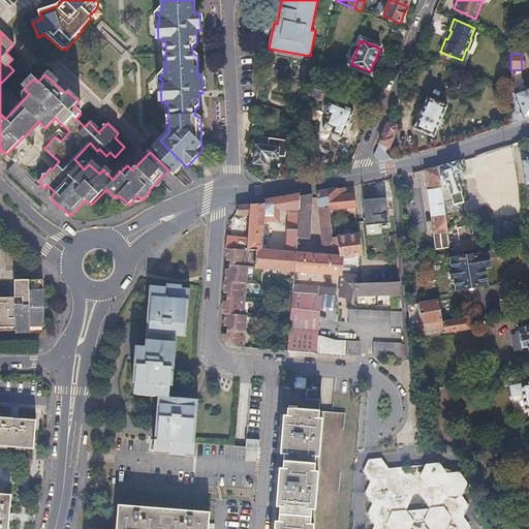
[(313,83),(310,95),(319,98),(323,87),(313,83)]
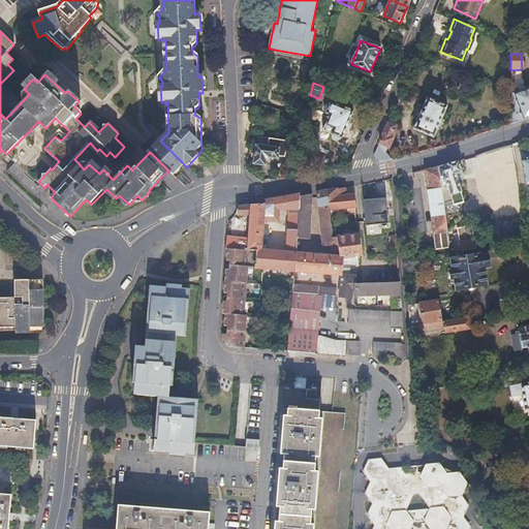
[(512,124),(528,117),(528,87),(511,94),(512,124)]
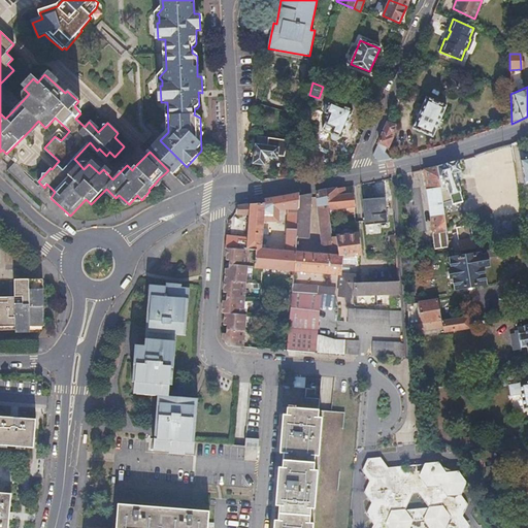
[(411,128),(432,137),(446,106),(425,97),(411,128)]
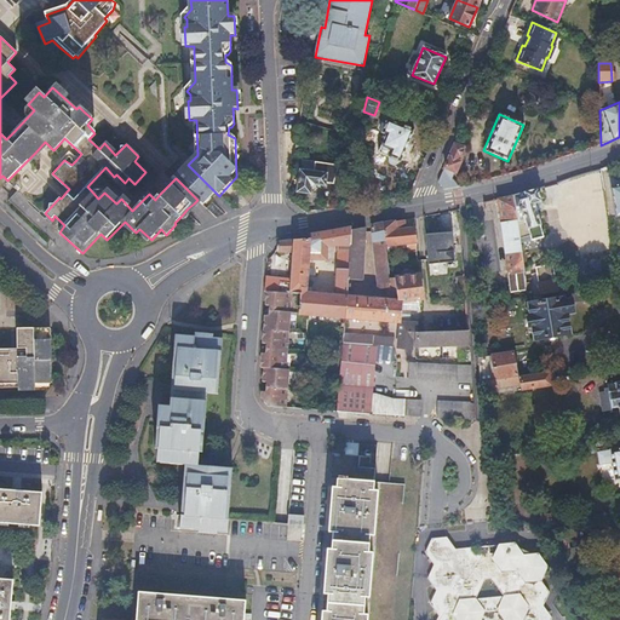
[(386,136),(378,153),(401,162),(414,131),(402,126),(402,127),(388,121),(383,133),(386,136)]
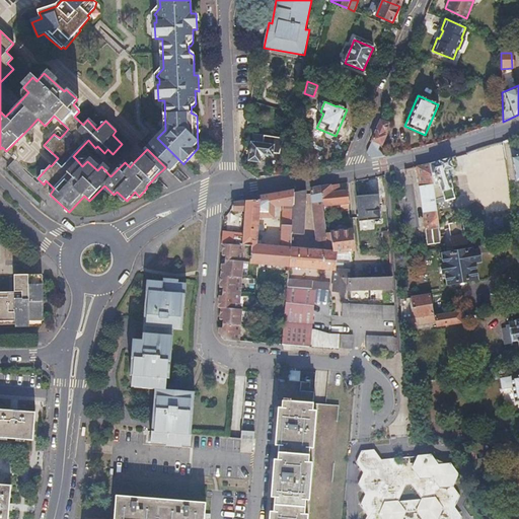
[(386,125),(379,122),(371,140),(380,144),(384,136),(382,135),(386,125)]
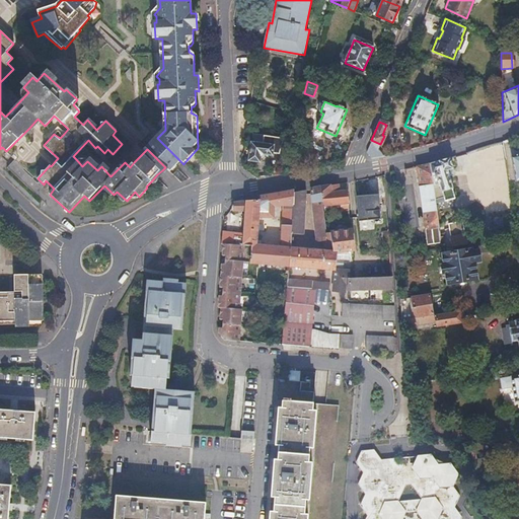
[(262,144),(251,143),(249,161),(261,162),(262,154),(273,155),(273,154),(279,154),(284,138),(264,136),(262,144)]
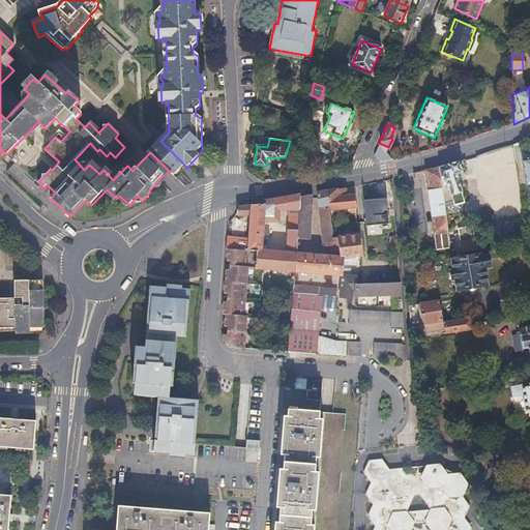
[(184,165),(160,141),(150,152),(169,171),(174,176),(184,165)]
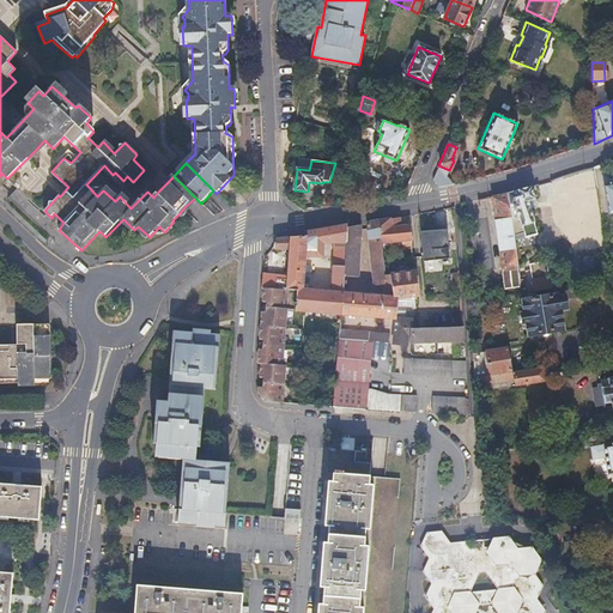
[(605,164),(594,168),(598,187),(602,213),(607,213),(607,216),(612,214),(612,170),(606,173),(605,164)]
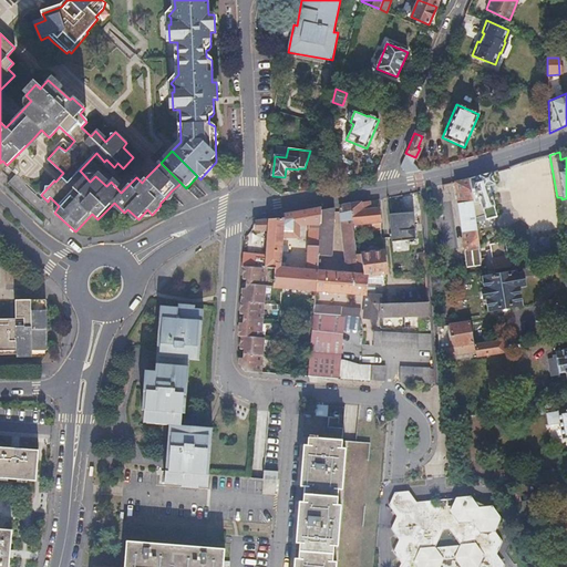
[(491,173),(470,179),(474,217),(484,216),(485,220),(496,218),(490,187),(494,186),(491,173)]
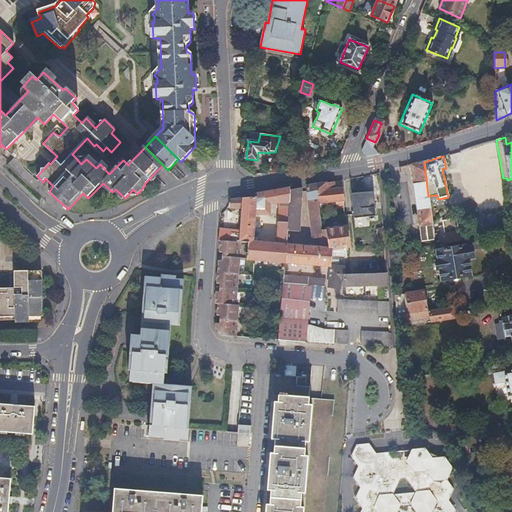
[(432,225),(428,196),(424,162),(411,165),(420,224),(422,226),(420,226),(422,241),(435,239),(432,225)]
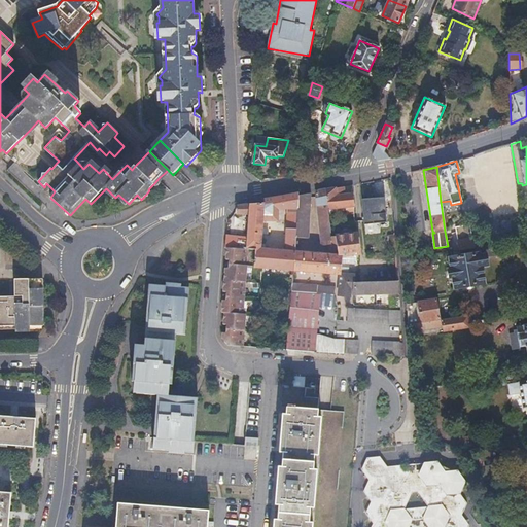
[(336,187),(324,190),(328,211),(338,209),(347,208),(349,212),(353,211),(353,207),(352,195),(344,196),(343,187),(336,189),(336,187)]
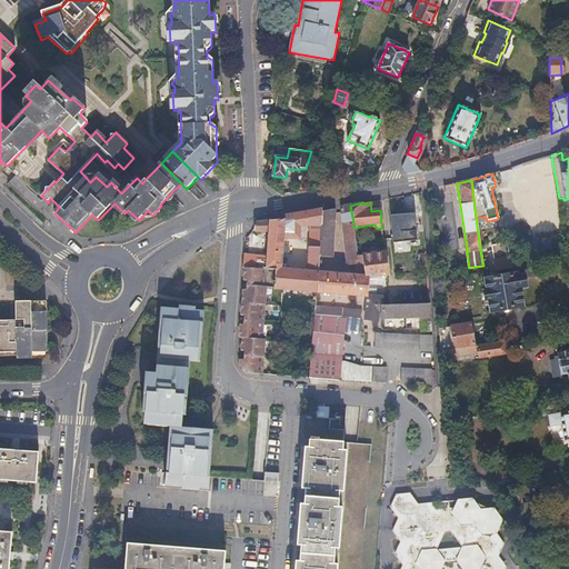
[(317,270),(316,291),(366,296),(366,295),(366,288),(367,285),(367,275),(363,275),(359,253),(355,228),(350,206),(341,207),(340,207),(345,260),(351,260),(351,273),(317,270)]
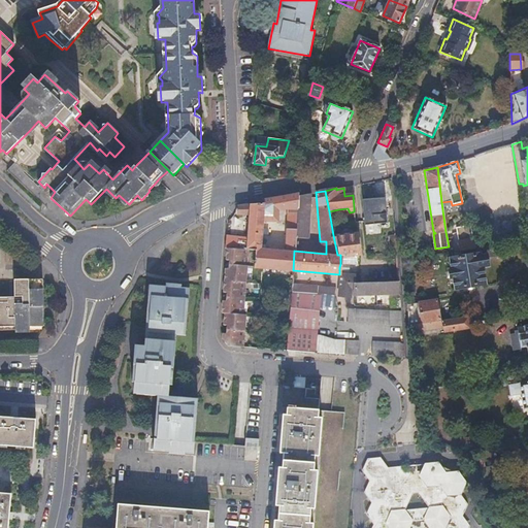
[(255,266),(293,270),(294,251),(295,237),(298,196),(298,193),(282,196),(264,200),(264,203),(263,221),(277,221),(277,208),(286,208),(285,250),(261,248),(256,248),(255,266)]
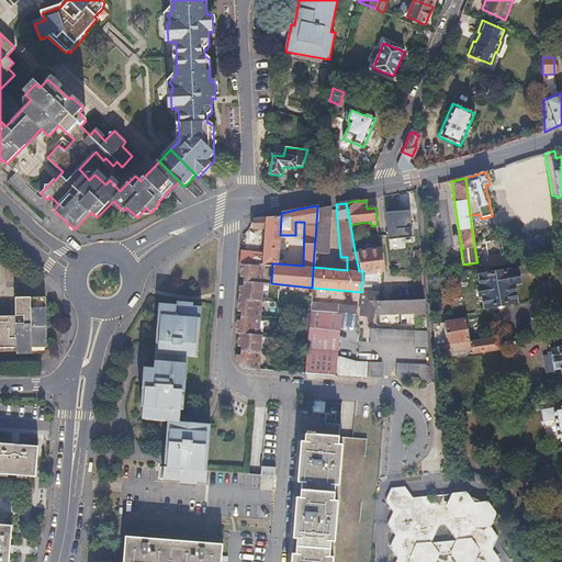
[(330,205),(317,209),(314,253),(327,254),(330,205)]
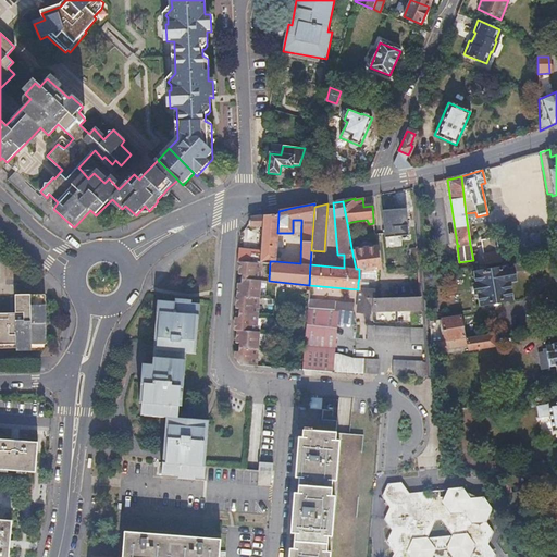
[(405,209),(387,210),(388,236),(408,235),(405,209)]
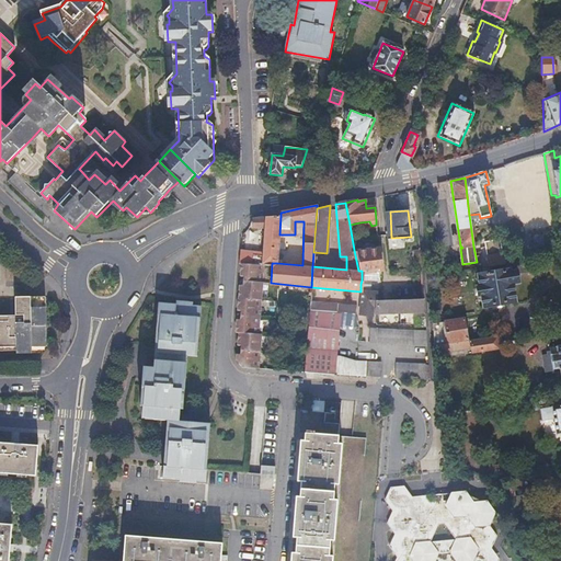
[(277,263),(281,216),(263,217),(252,218),(251,229),(265,228),(262,252),(240,252),(240,263),(241,263),(263,263),(272,263),(277,263)]
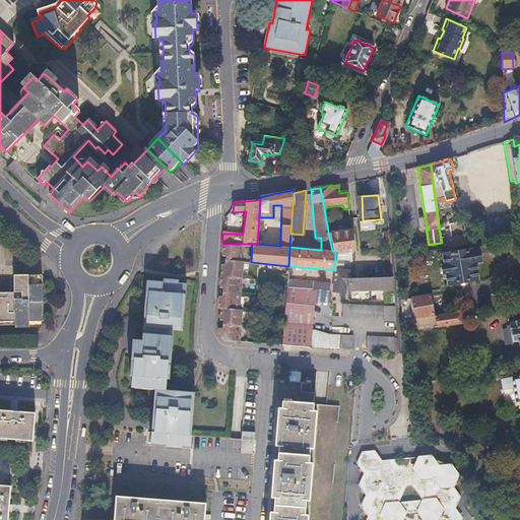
[(451,238),(452,247),(464,245),(467,245),(465,236),(462,222),(454,223),(456,237),(451,238)]
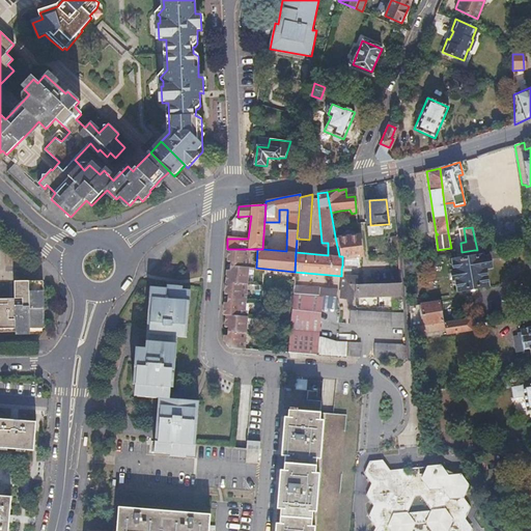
[(335,236),(339,256),(342,256),(342,266),(359,266),(358,256),(360,255),(358,234),(335,236)]
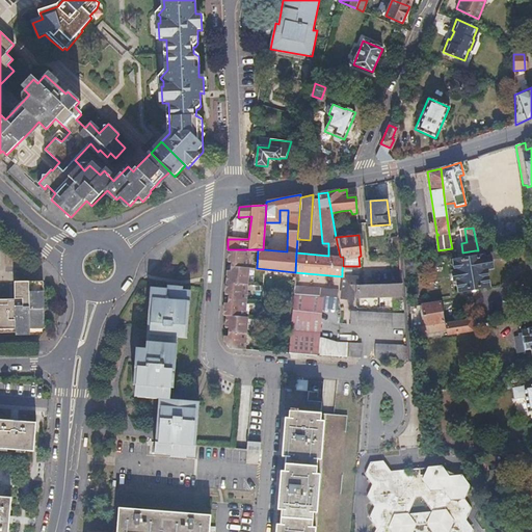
[(228,340),(224,340),(223,343),(231,348),(244,349),(247,315),(244,315),(249,249),(229,249),(229,258),(231,258),(231,262),(230,269),(230,271),(230,274),(227,274),(225,290),(229,290),(228,294),(228,302),(228,307),(224,307),(223,315),(227,316),(225,322),(229,322),(229,327),(229,336),(228,340)]
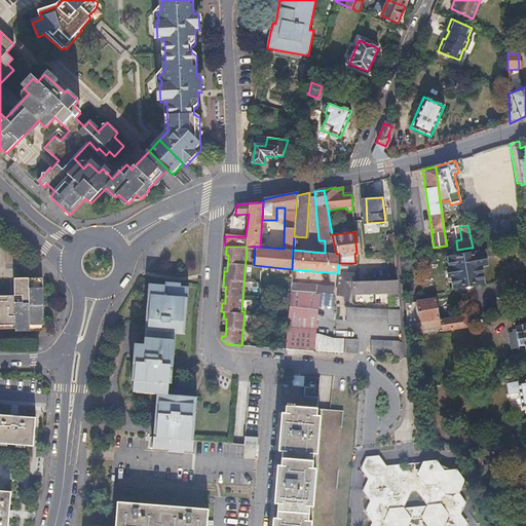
[(457,250),(448,252),(449,258),(447,258),(449,268),(447,268),(448,277),(450,277),(451,287),(483,283),(480,267),(485,267),(483,253),(479,254),(477,247),(473,248),(470,248),(457,250)]
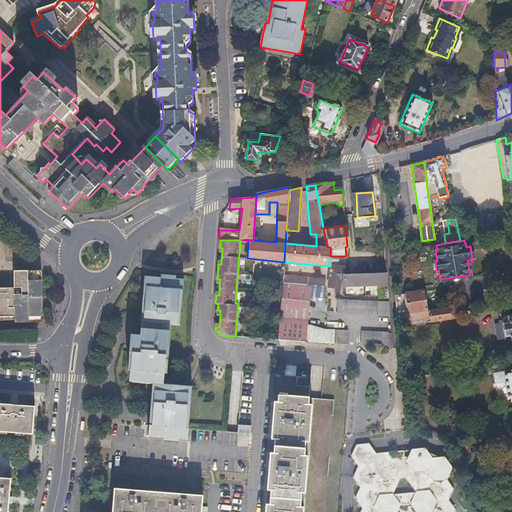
[(343,265),(343,274),(352,273),(352,264),(343,265)]
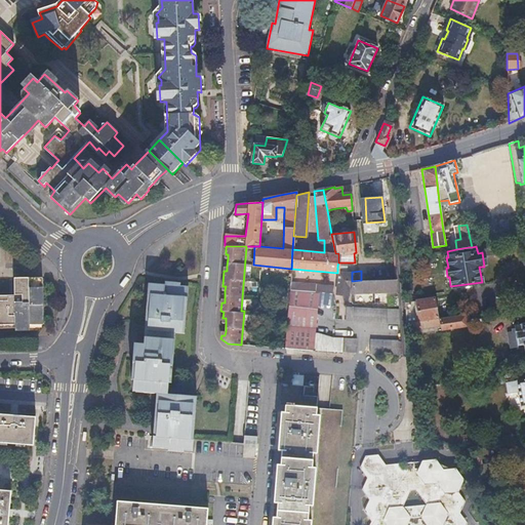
[(352,281),(352,272),(346,272),(337,272),(337,273),(336,286),(316,283),(315,291),(332,293),(332,299),(344,299),(345,280),(352,281)]
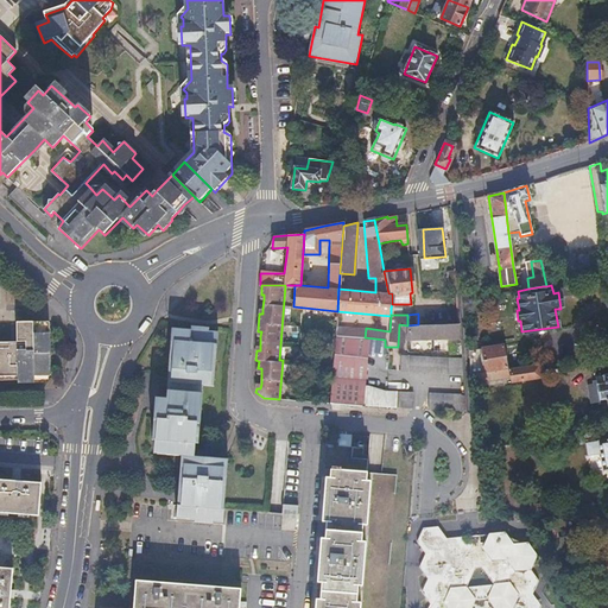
[(0,379),(18,379),(18,384),(33,384),(33,375),(49,375),(49,322),(17,322),(17,342),(10,342),(0,342),(0,379)]
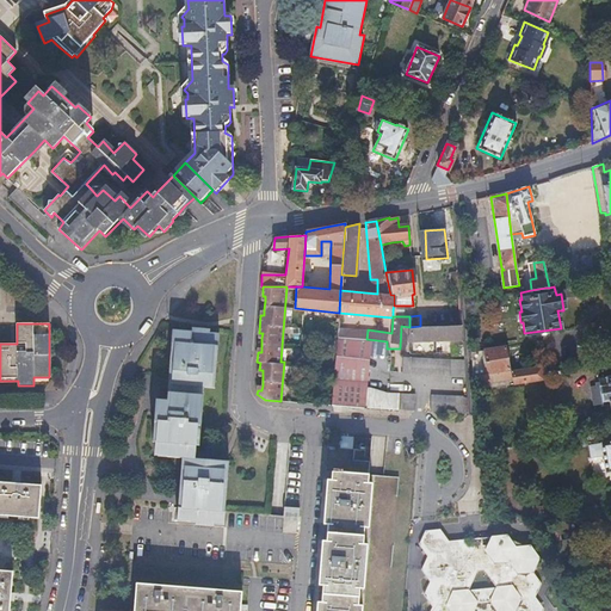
[(420,326),(409,327),(408,340),(461,339),(460,326),(420,326)]
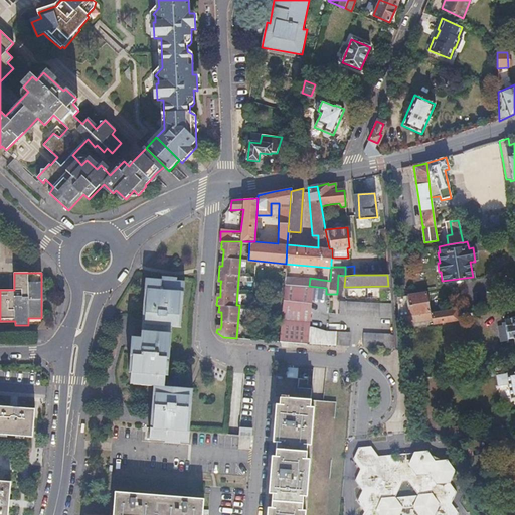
[(149,439),(187,442),(188,433),(191,389),(163,386),(164,375),(167,375),(171,327),(180,328),(184,282),(146,278),(142,316),(140,338),(135,338),(131,338),(128,371),(133,372),(132,384),(153,385),(150,420),(149,427),(149,439)]
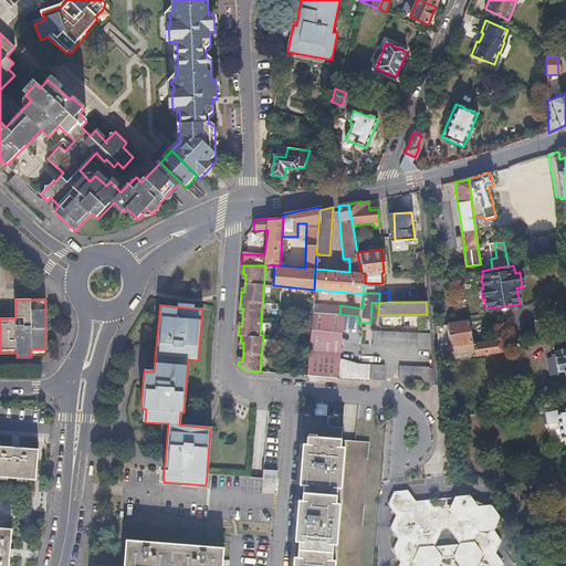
[(323,312),(312,312),(307,375),(383,379),(383,365),(357,364),(352,360),(347,358),(342,357),(335,357),(339,314),(323,312)]
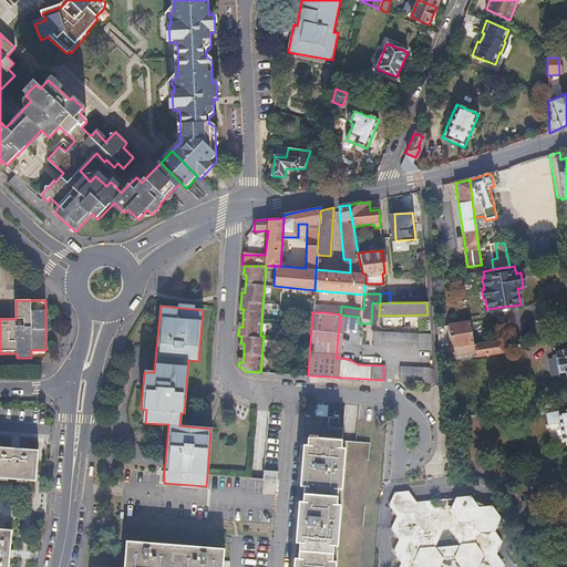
[(435,328),(437,349),(470,344),(467,322),(435,328)]
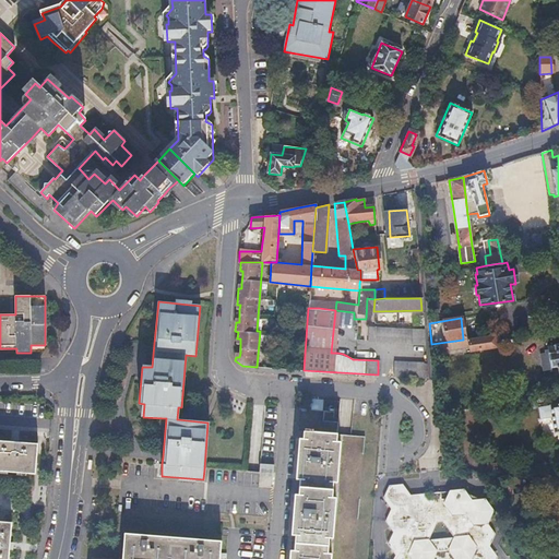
[(424,345),(423,330),(376,325),(376,326),(360,324),(359,339),(361,339),(409,343),(409,344),(424,345)]
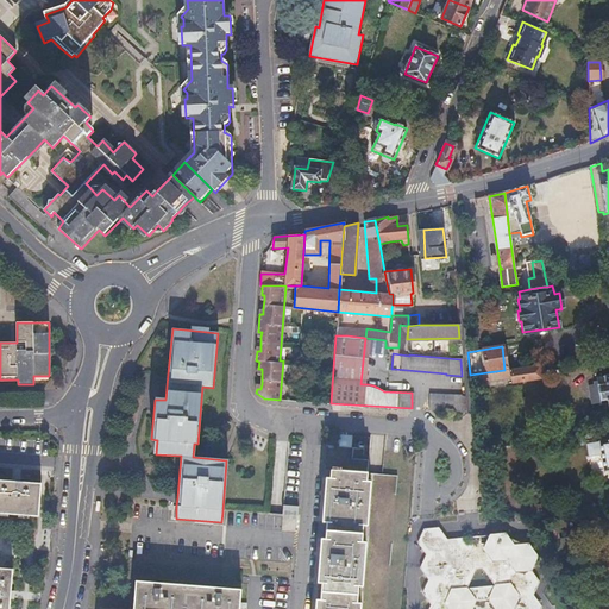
[(508,370),(510,377),(510,382),(538,378),(537,365),(508,370)]
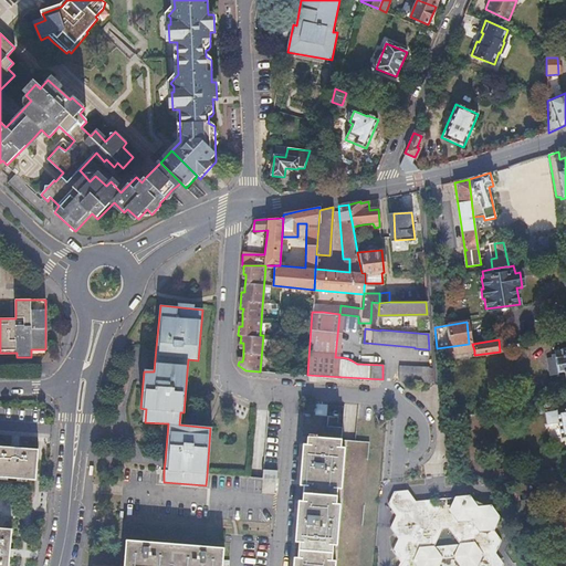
[(474,350),(472,344),(469,344),(437,348),(437,356),(474,350)]
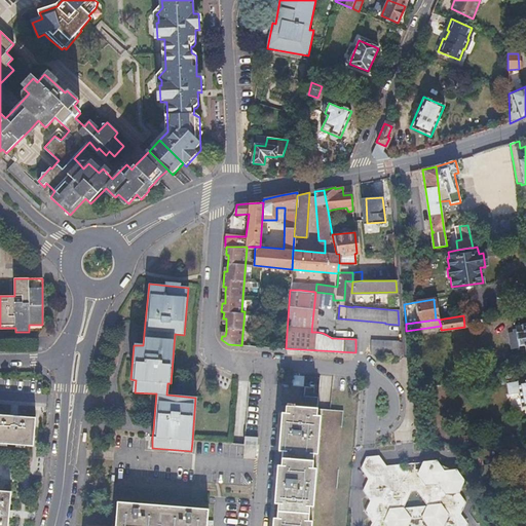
[(517,334),(519,347),(525,345),(525,350),(525,324),(515,326),(517,334)]
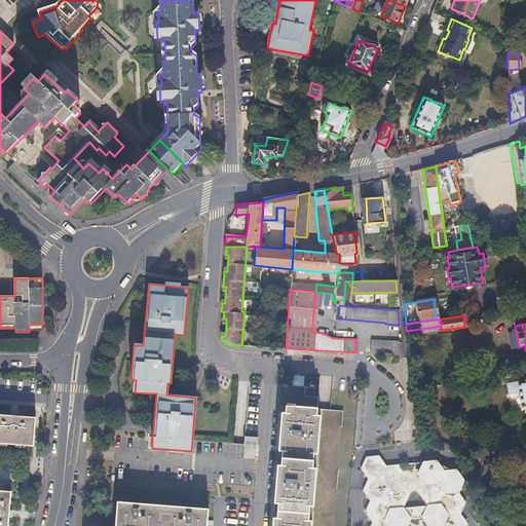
[(513,348),(519,347),(517,334),(511,335),(513,348)]
